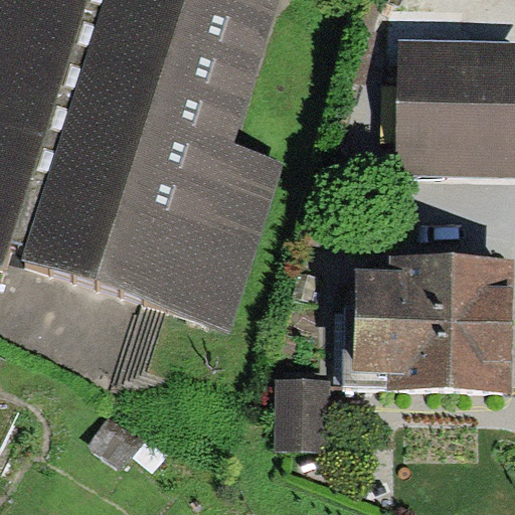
[(0,0),(0,271),(2,265),(228,334),(279,170),(232,156),(281,0),(0,0)]
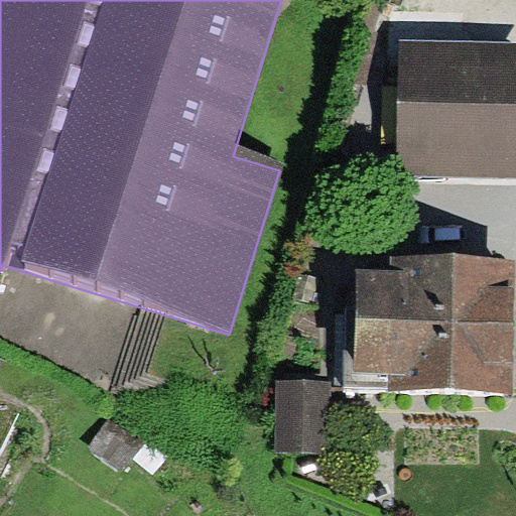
[(515,41),(400,41),(398,176),(515,177),(515,41)]
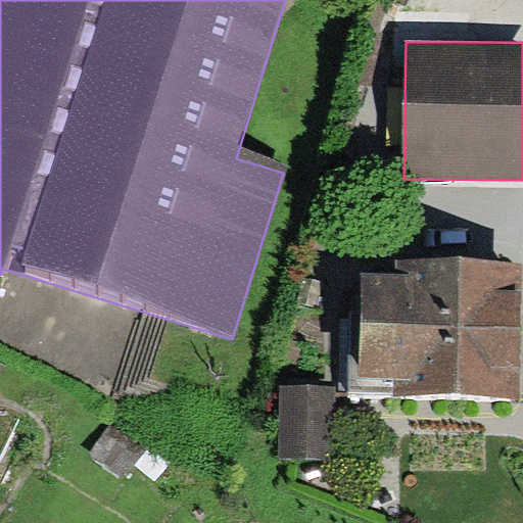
[(519,402),(522,268),(396,265),(395,284),(361,283),(359,385),(389,386),(389,399),(519,402)]
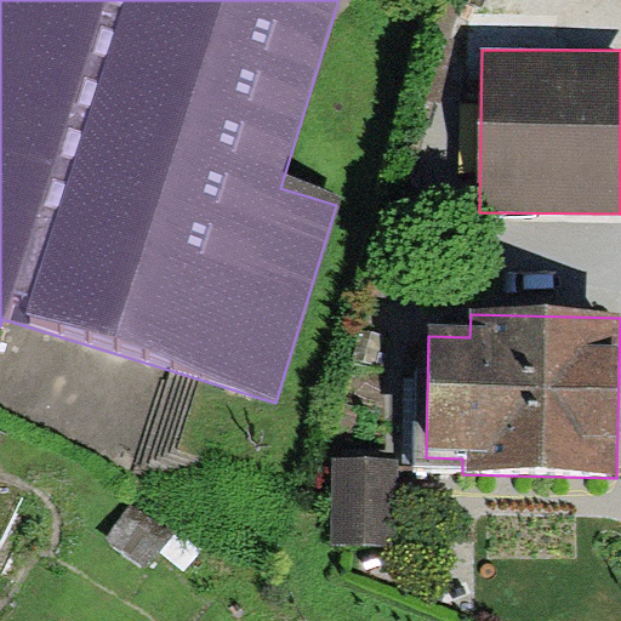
[(400,546),(400,461),(335,461),(335,547),(400,546)]
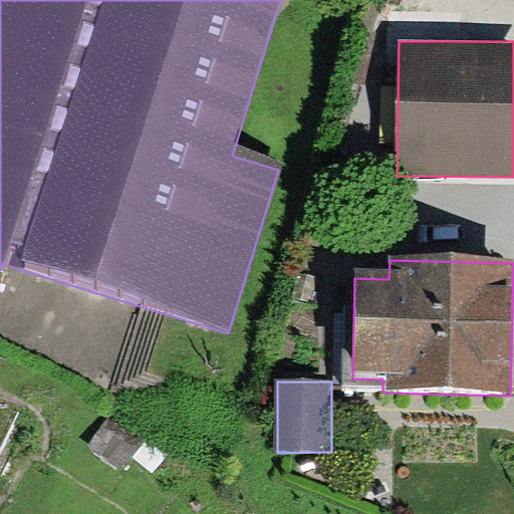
[(111,417),(90,446),(123,469),(145,441),(111,417)]
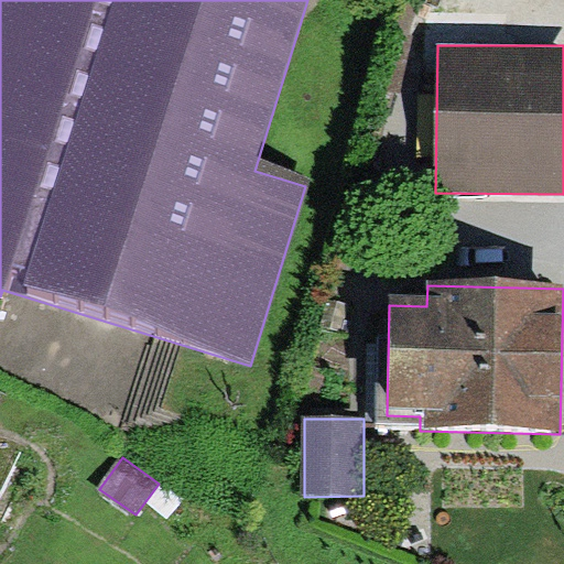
All buildings are outlined.
